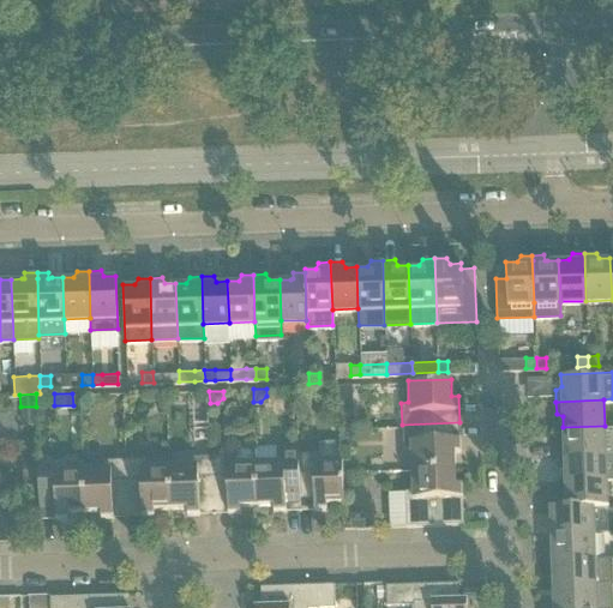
[(352,408),(338,408),(340,427),(341,427),(353,426),(352,408)]
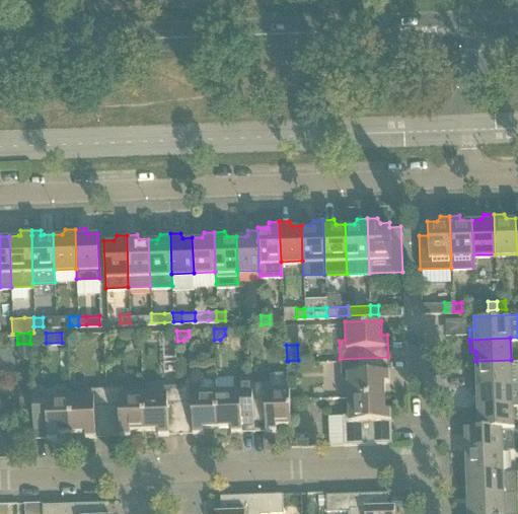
[(347,377),(347,394),(384,393),(383,379),(388,379),(388,357),(340,359),(341,377),(347,377)]
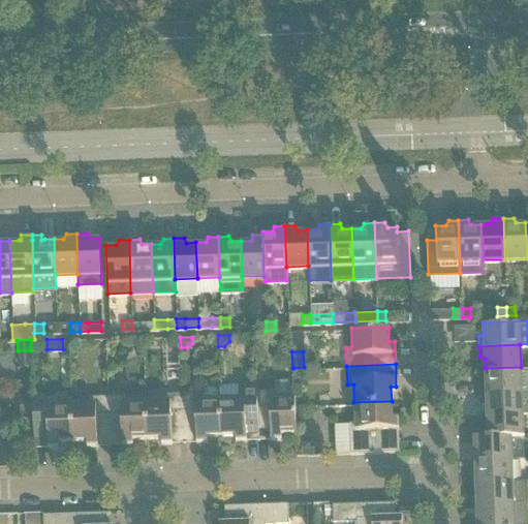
[(480,380),(480,391),(521,389),(527,389),(527,366),(521,367),(485,368),(485,377),(480,380)]
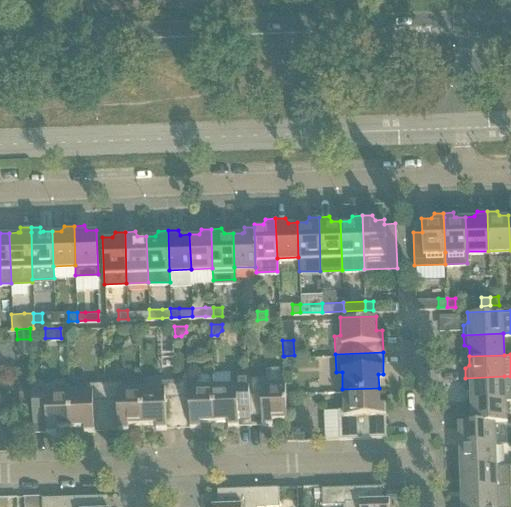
[(284,356),(283,356),(283,372),(294,372),(294,355),(284,356)]
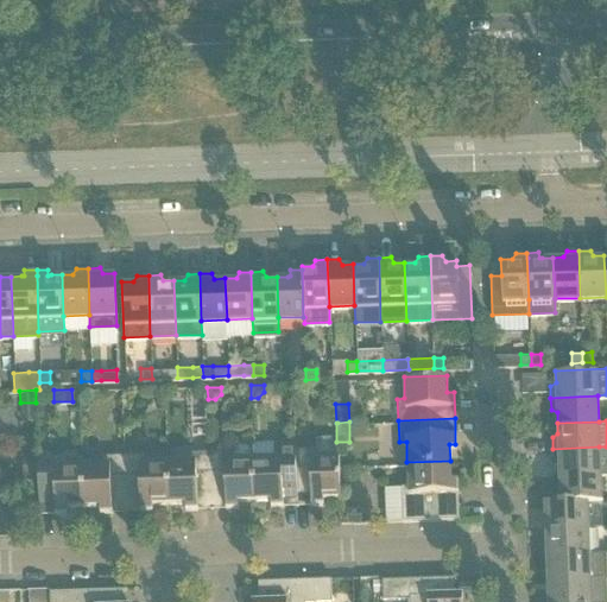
[(316,445),(295,447),(295,464),(296,495),(310,495),(310,502),(318,502),(323,502),(323,495),(340,495),(339,471),(339,452),(316,452),(316,445)]
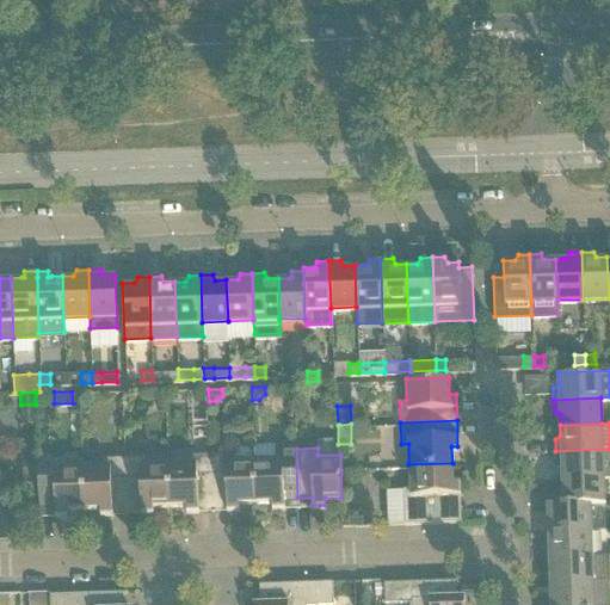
[(275,457),(253,457),(254,500),(271,500),(271,506),(283,506),(283,499),(297,498),(296,467),(296,449),(275,450),(275,457)]
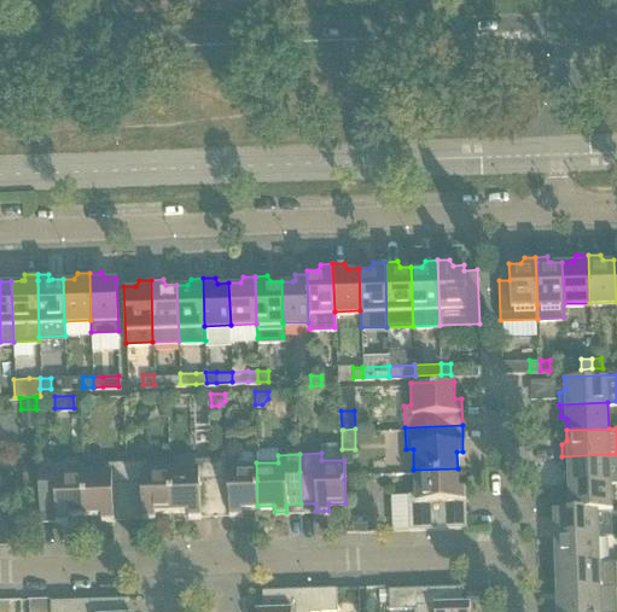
[(616,454),(609,454),(562,456),(562,468),(568,468),(569,482),(610,481),(616,479),(616,454)]
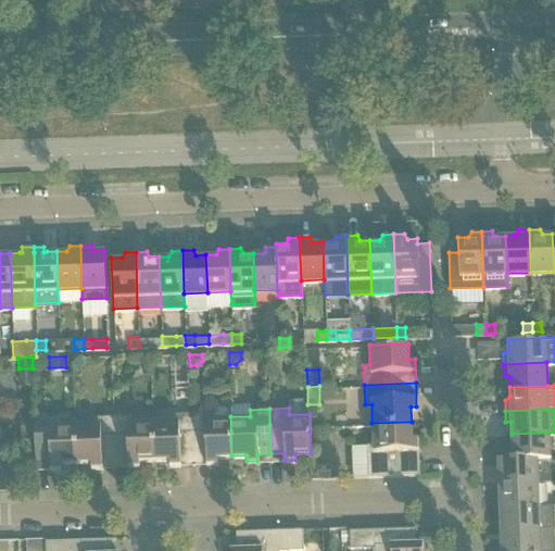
[(172,418),(152,420),(153,459),(168,458),(168,464),(192,463),(191,411),(172,412),(172,418)]
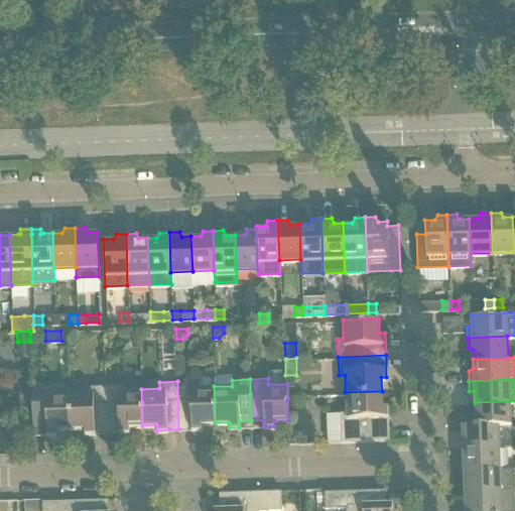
[(196,381),(177,381),(178,429),(202,428),(201,423),(215,422),(214,386),(196,387),(196,381)]
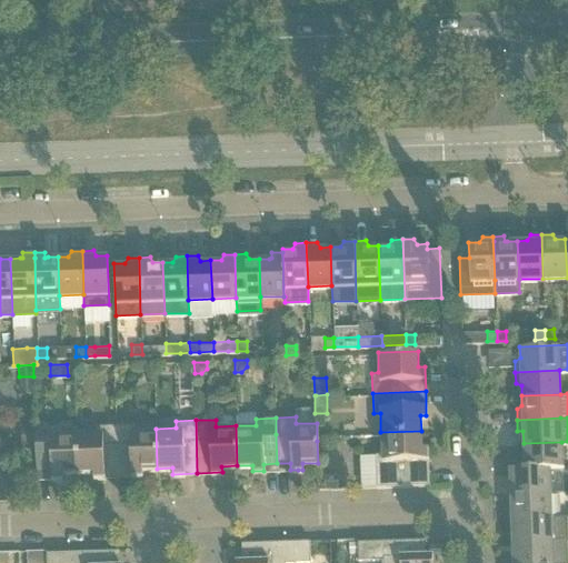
[(136,422),(116,423),(117,475),(142,475),(141,469),(157,469),(156,429),(136,429),(136,422)]
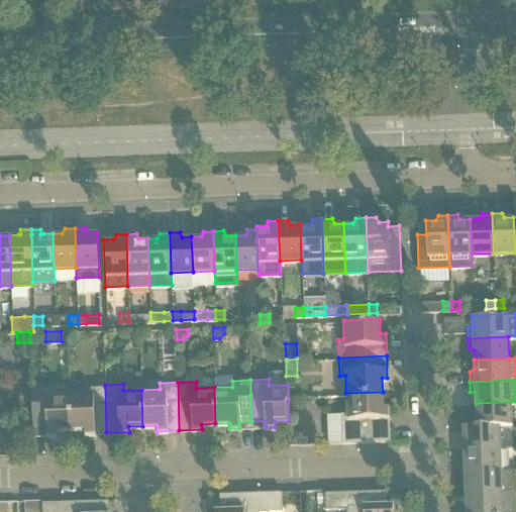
[(87,392),(69,392),(70,428),(84,428),(84,433),(106,432),(105,385),(87,386),(87,392)]
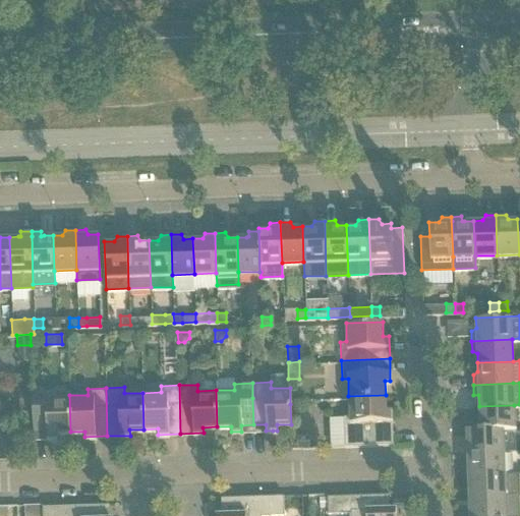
[(70,432),(69,395),(51,396),(51,390),(32,390),(34,439),(57,438),(56,433),(70,432)]
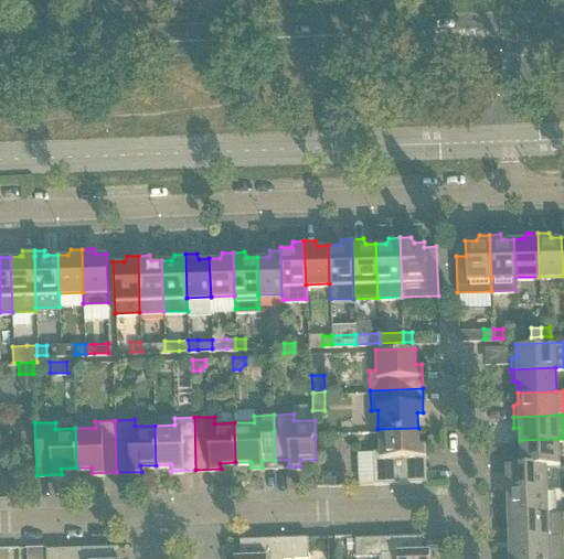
[(33,423),(20,423),(20,438),(33,438),(33,423)]
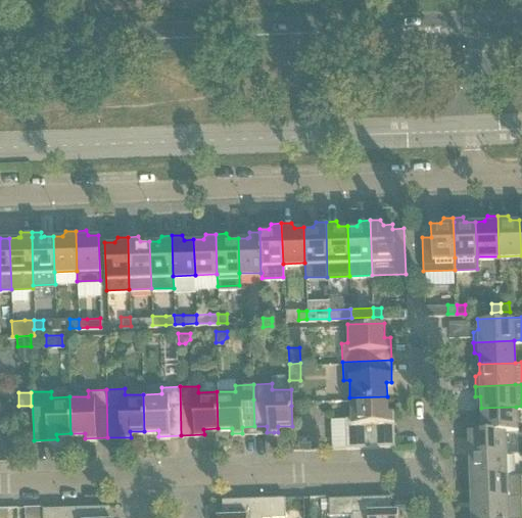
[(387,396),(349,397),(350,416),(344,417),(345,446),(394,444),(393,411),(387,411),(387,396)]
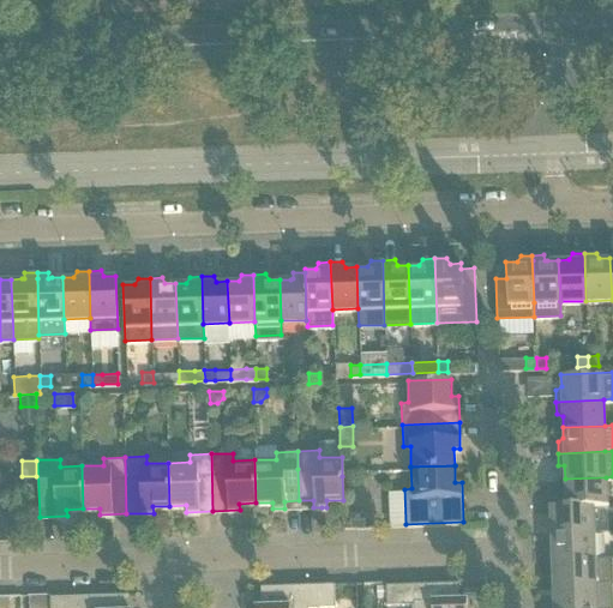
[(565,493),(559,493),(559,505),(593,504),(607,503),(606,477),(565,479),(565,493)]
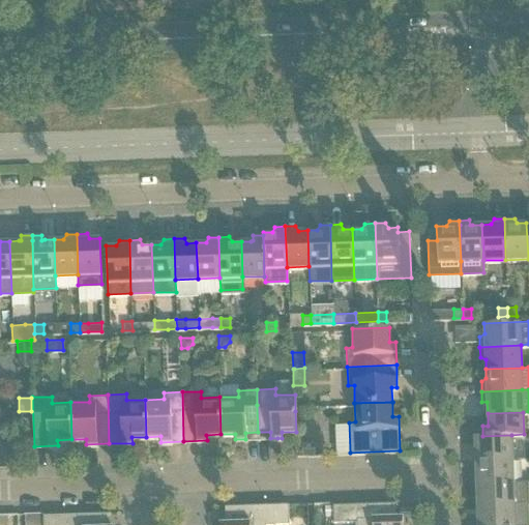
[(482,436),(474,437),(475,459),(512,457),(511,435),(482,436)]
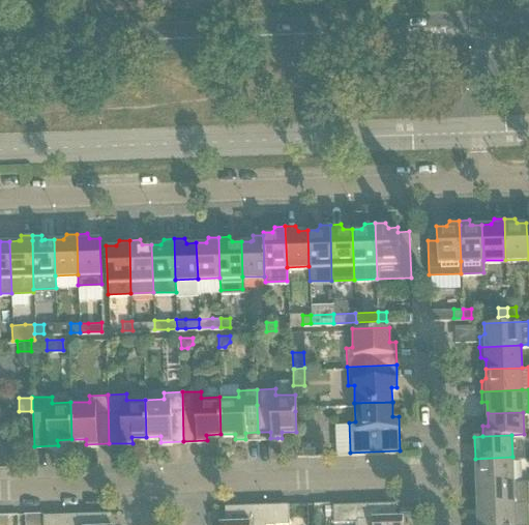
[(312,441),(301,441),(302,453),(313,451),(312,441)]
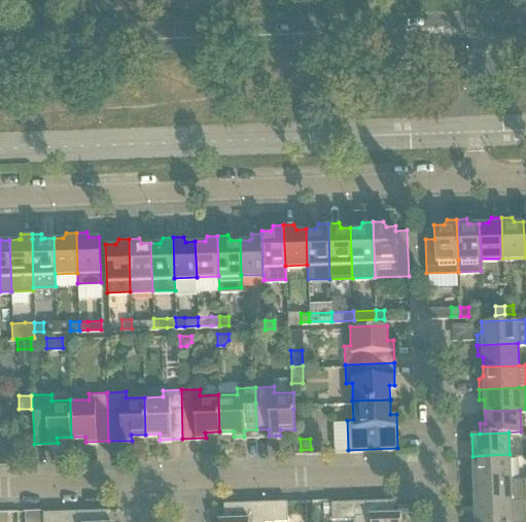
[(472,456),(474,479),(511,477),(510,454),(472,456)]
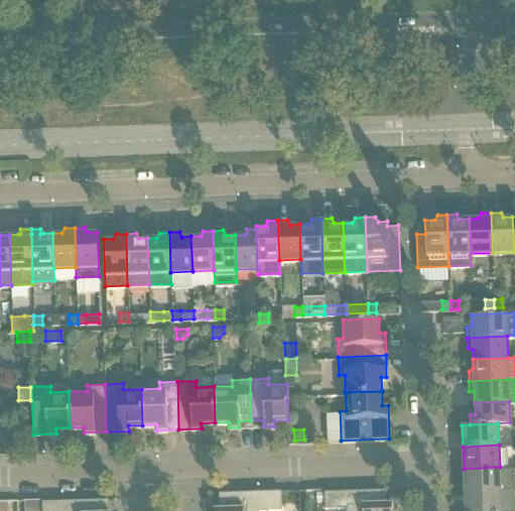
[(464,469),(465,490),(512,488),(511,467),(500,467),(464,469)]
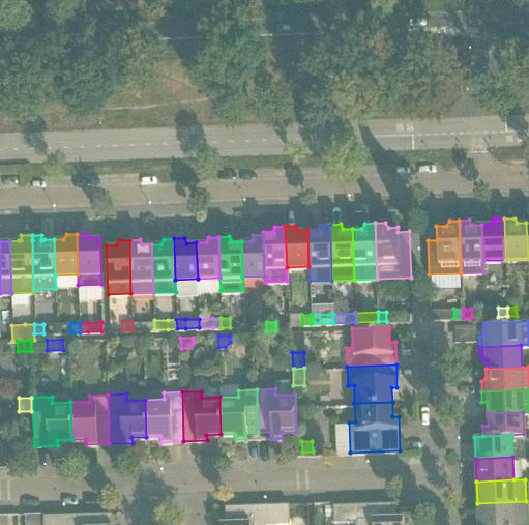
[(397,500),(332,503),(332,520),(345,520),(345,524),(402,524),(402,514),(397,515),(390,515),(389,502),(397,502),(397,500)]
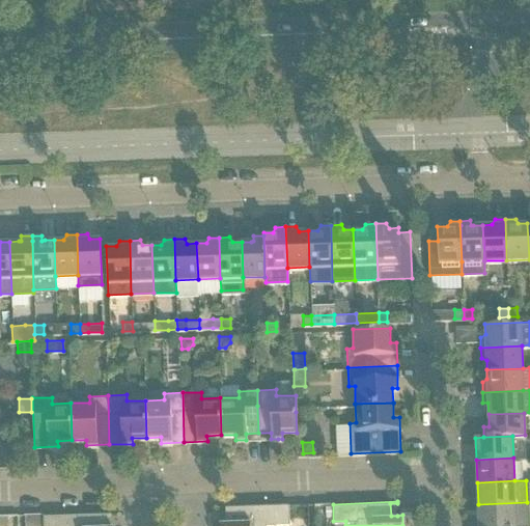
[(225,521),(219,522),(219,525),(266,525),(266,524),(289,523),(288,505),(288,502),(224,504),(224,506),(231,505),(231,521),(225,521)]
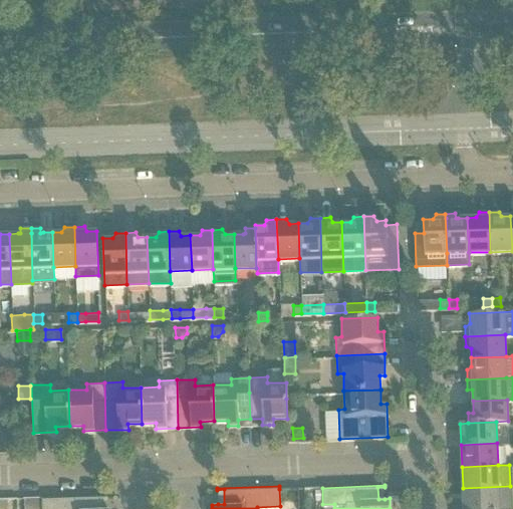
[(486,508),(510,508),(510,486),(463,488),(463,508),(486,508)]
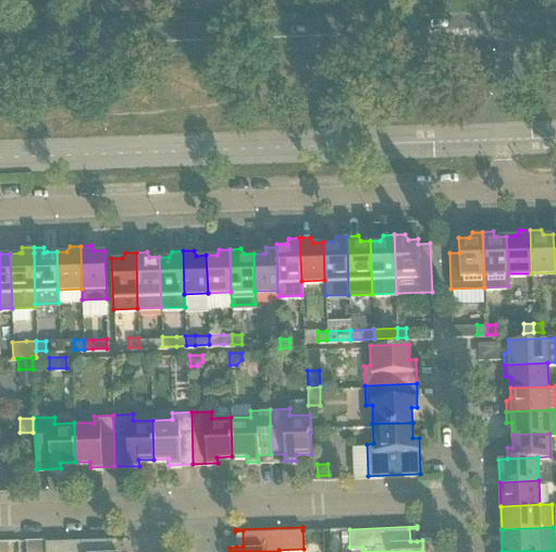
[(349,529),(340,529),(341,541),(349,540),(349,529)]
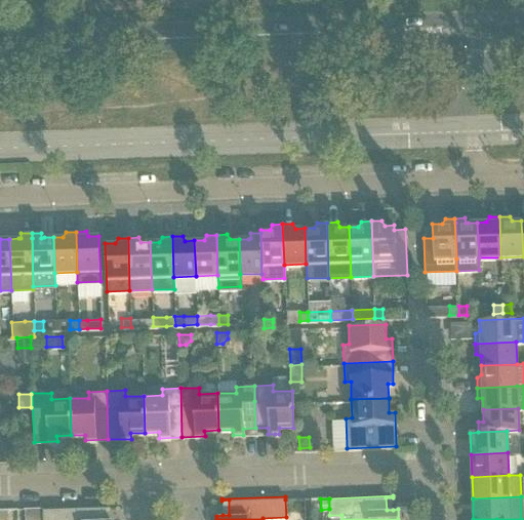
[(106,506),(42,508),(42,519),(111,519),(106,519),(99,519),(98,508),(106,507),(106,506)]
